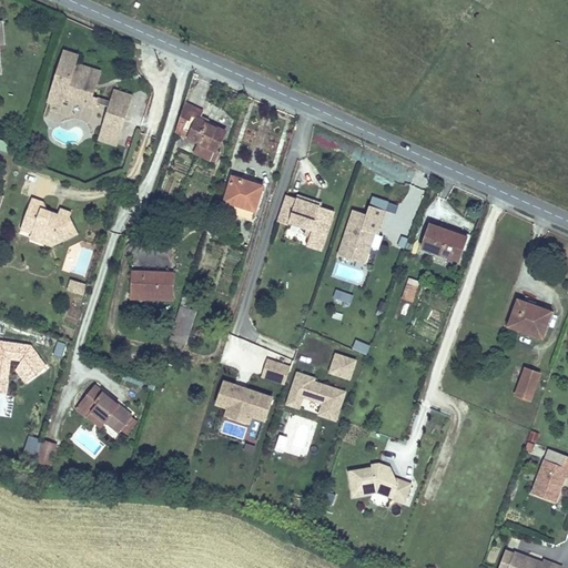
[(72,69),(74,63),(77,57),(63,52),(48,100),(60,103),(62,97),(93,107),(95,98),(92,97),(93,94),(89,88),(91,81),(92,74),(72,69)]
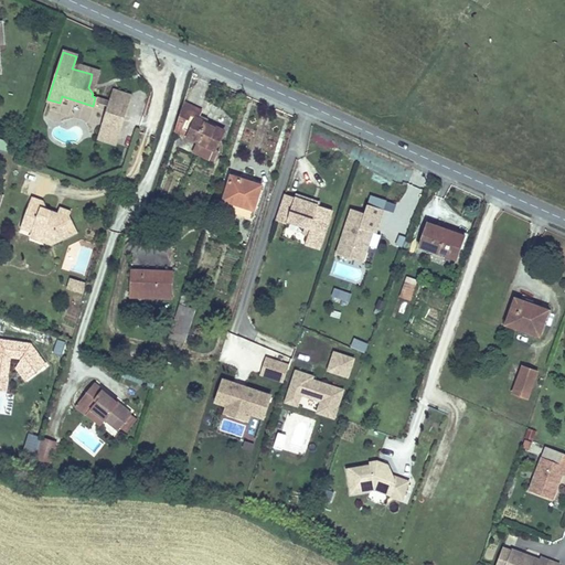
[(99,72),(74,63),(72,68),(92,74),(91,81),(88,87),(93,94),(99,72)]
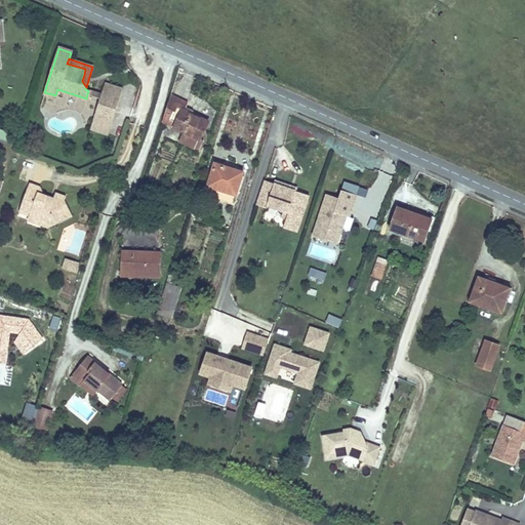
[(107,79),(105,88),(119,92),(122,83),(107,79)]
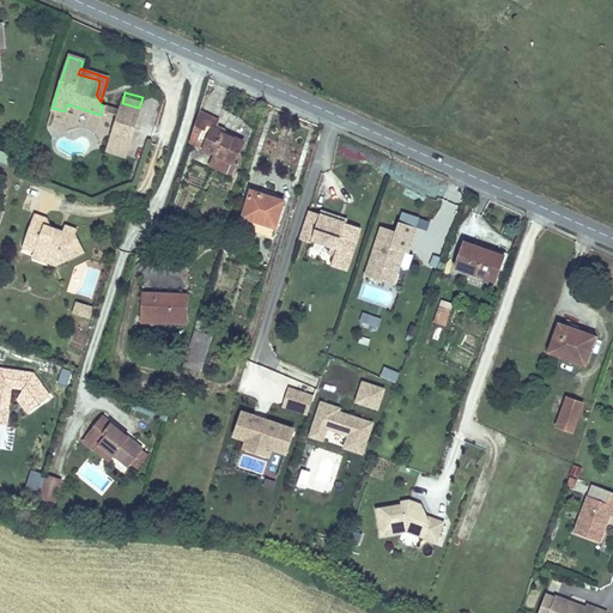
[(139,108),(122,103),(108,145),(125,151),(139,108)]
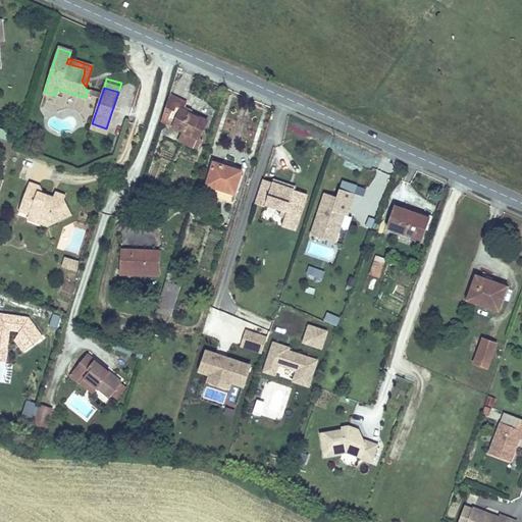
[(170,96),(161,121),(198,141),(206,125),(183,112),(187,105),(170,96)]
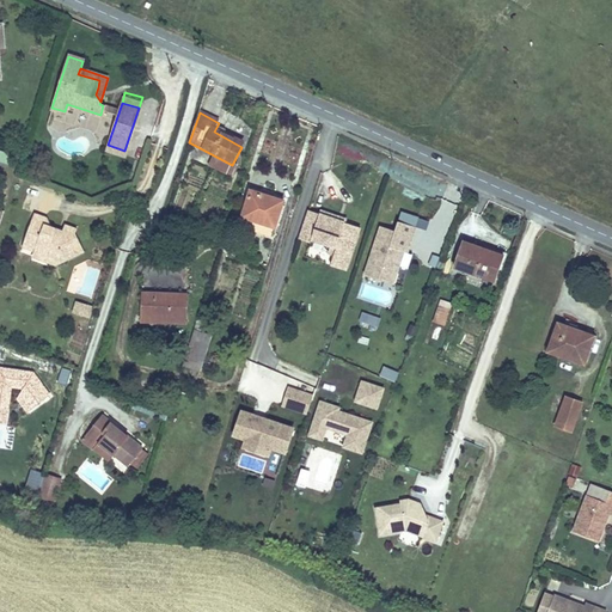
[(285,204),(256,194),(248,218),(276,227),(285,204)]
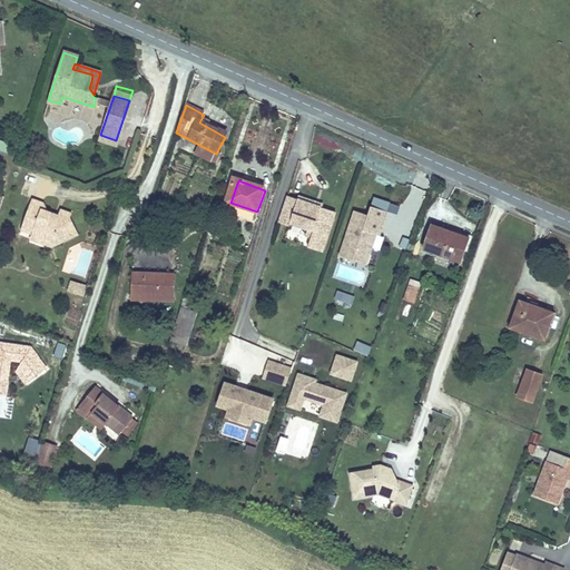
[(32,195),(19,232),(31,237),(31,231),(49,237),(52,244),(76,233),(68,216),(70,209),(61,206),(57,216),(52,214),(51,209),(40,205),(42,199),(32,195)]
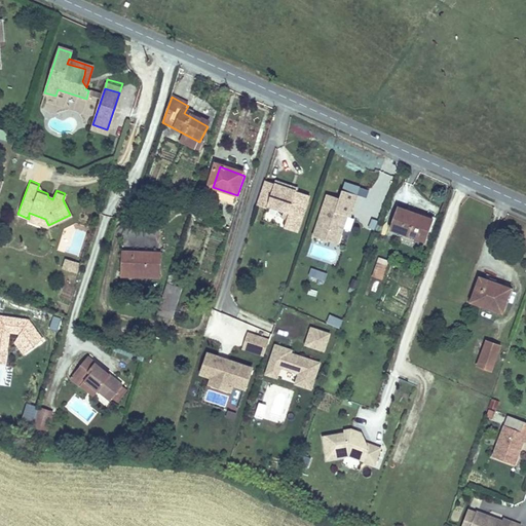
[(266,183),(259,208),(269,211),(270,208),(287,213),(285,219),(289,220),(287,229),(298,233),(299,232),(300,232),(311,197),(298,193),(276,186),(266,183)]
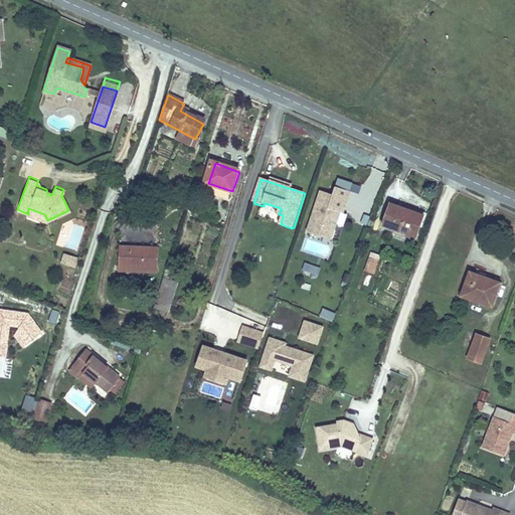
[(272,179),(271,182),(292,189),(293,186),(272,179)]
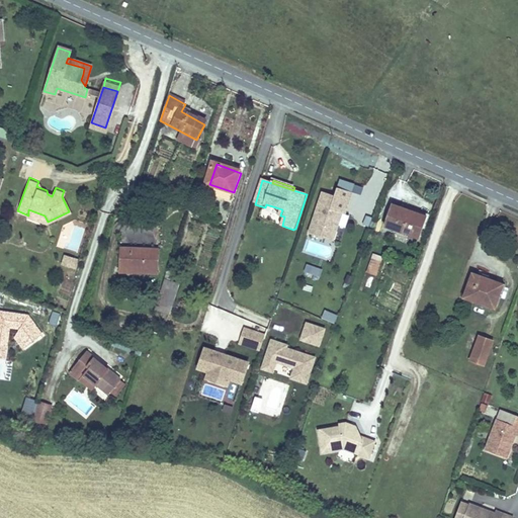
[(337,197),(325,193),(312,235),(333,242),(342,214),(345,214),(347,216),(355,194),(340,189),(337,197)]
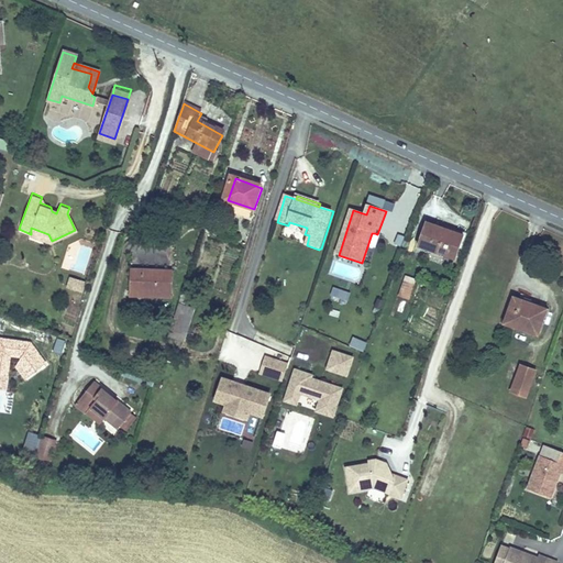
[(462,239),(424,225),(418,246),(454,260),(462,239)]
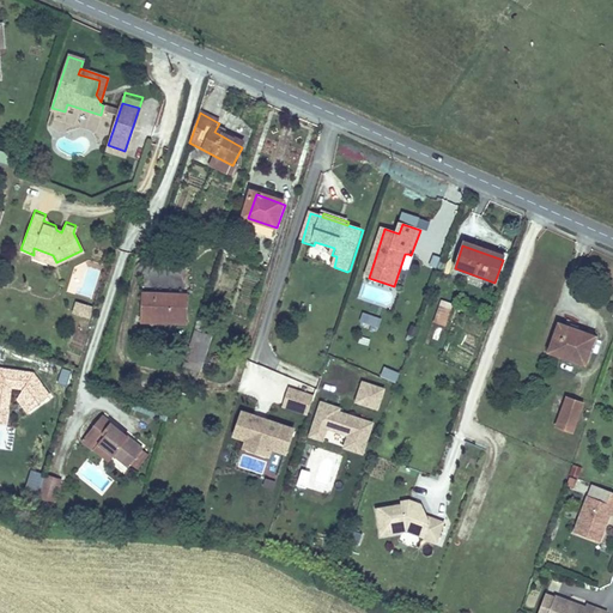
[(408,254),(405,254),(394,286),(398,287),(408,254)]
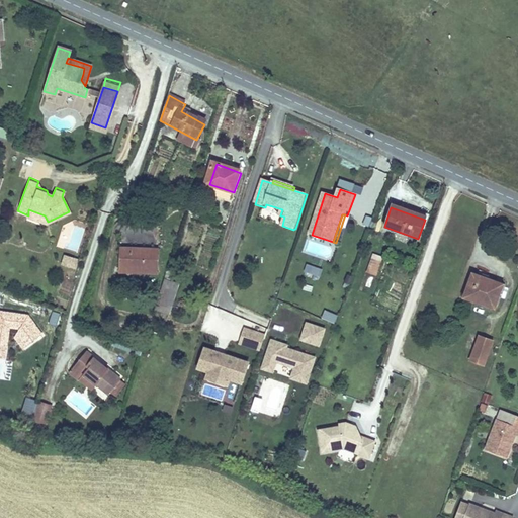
[(131,267),(158,268),(159,249),(121,248),(120,272),(131,272),(131,267)]
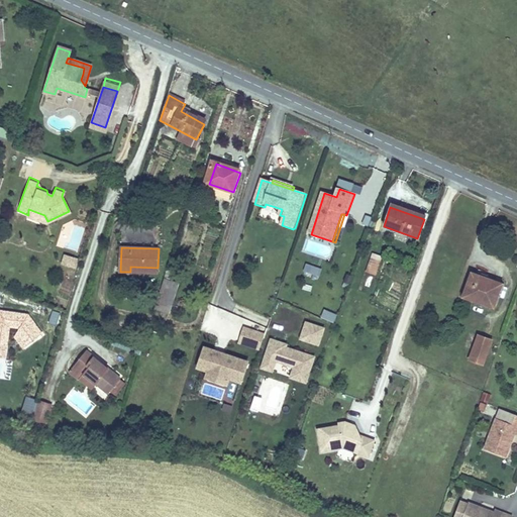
[(65,252),(61,263),(76,268),(79,257),(65,252)]
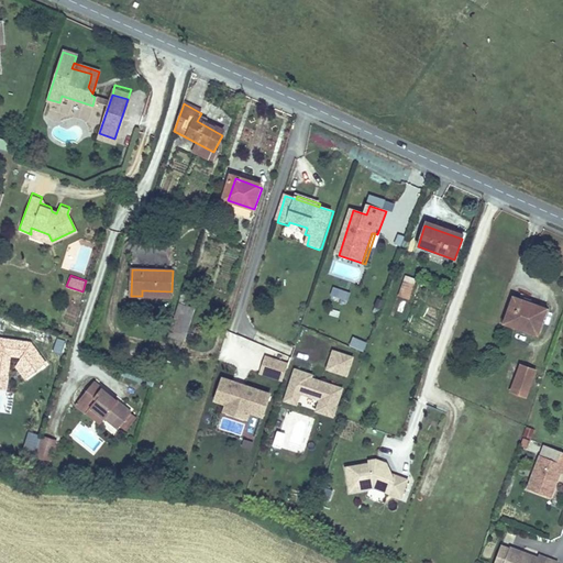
[(416,282),(405,279),(400,296),(410,298),(416,282)]
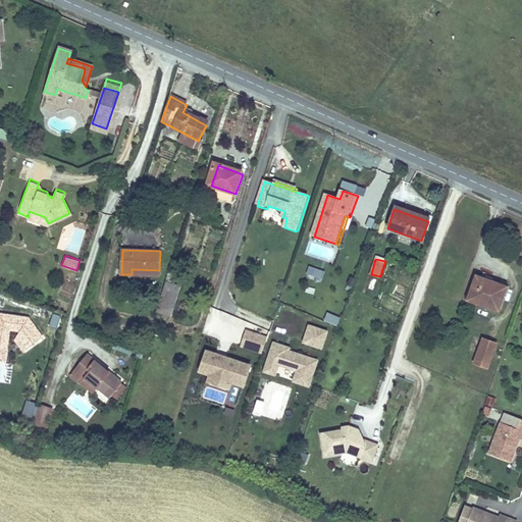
[(307,273),(322,278),(325,269),(310,264),(307,273)]
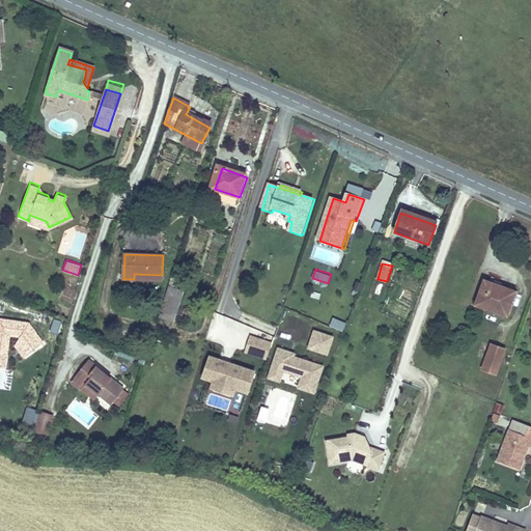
[(171,280),(167,292),(174,296),(177,282),(171,280)]
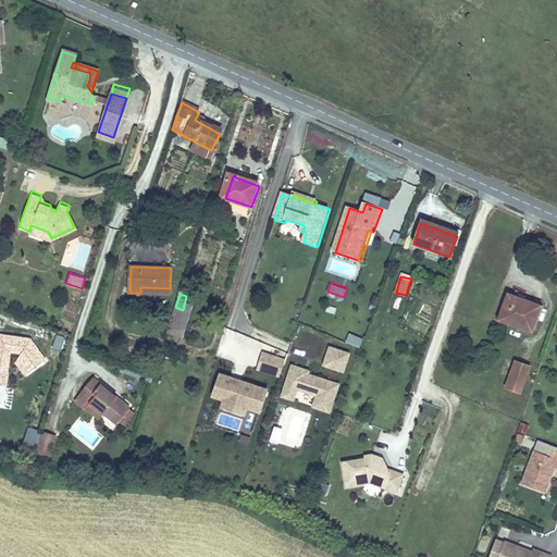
[(507,295),(496,322),(532,334),(542,309),(507,295)]
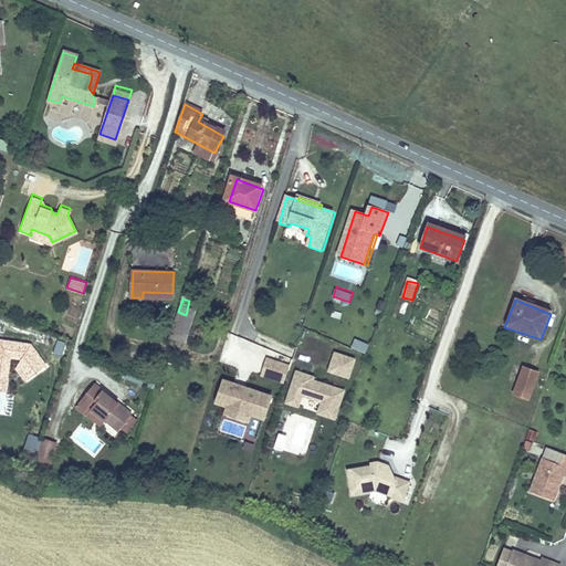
[(0,370),(6,371),(9,350),(20,352),(14,357),(29,374),(46,360),(30,337),(2,335),(1,345),(0,345),(0,370)]
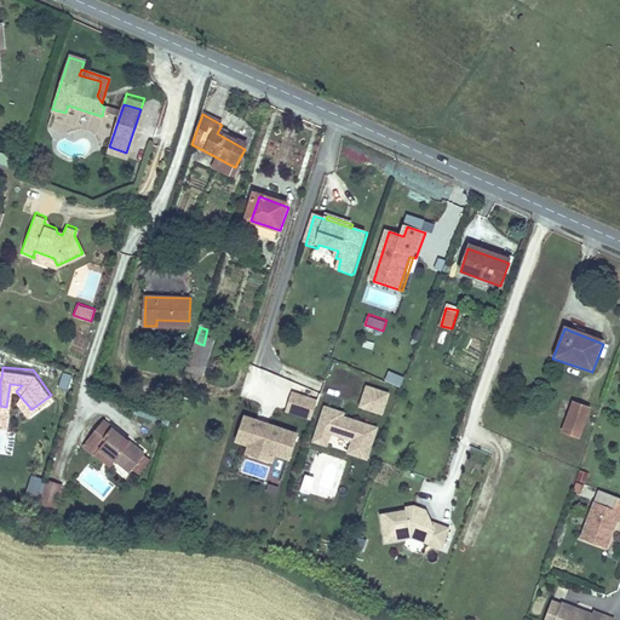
[(385,379),(401,385),(405,375),(389,369),(385,379)]
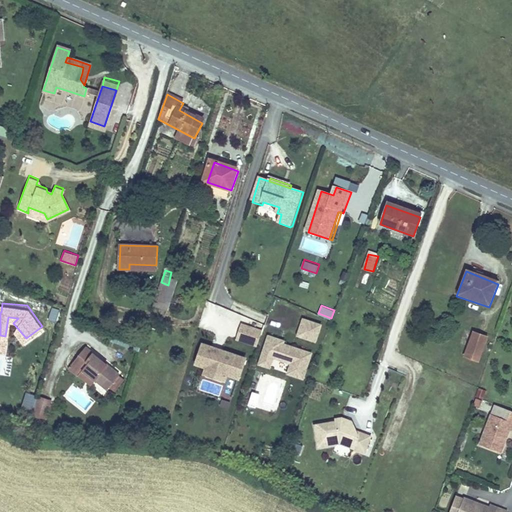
[(316,341),(322,322),(302,316),(296,335),(316,341)]
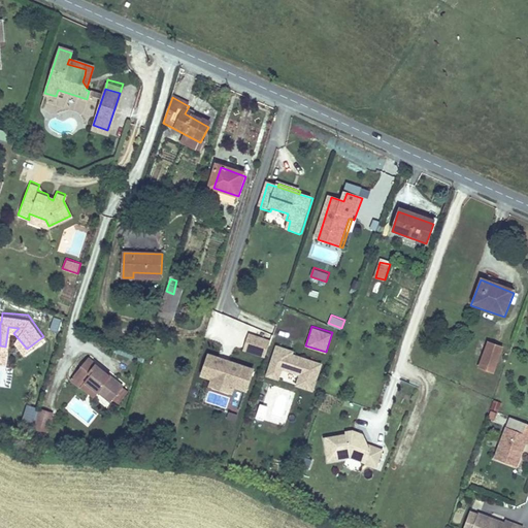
[(265,358),(270,338),(248,332),(242,353),(265,358)]
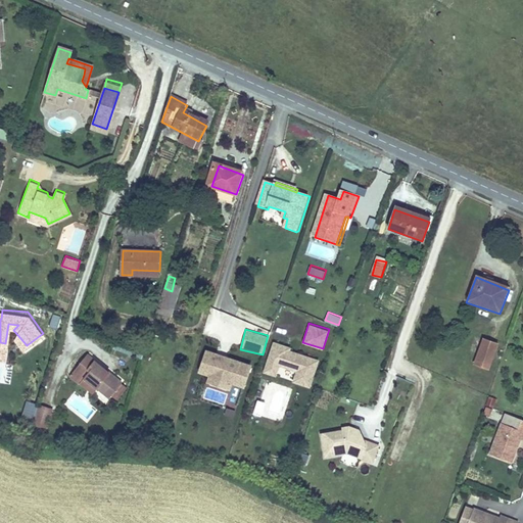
[(141,358),(144,350),(115,340),(112,347),(141,358)]
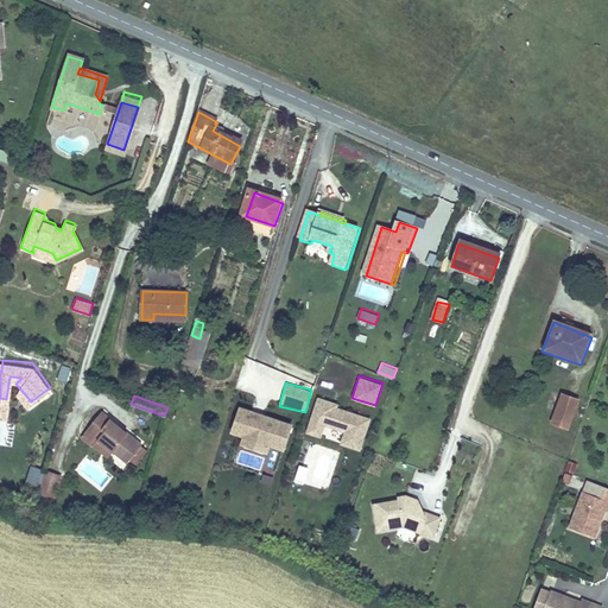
[(361,449),(372,415),(316,398),(305,432),(361,449)]
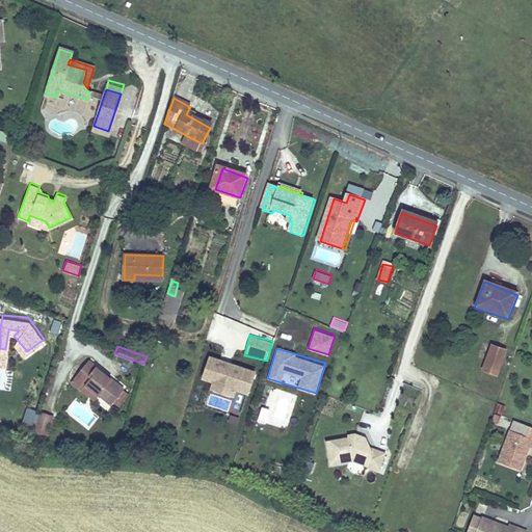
[(484,377),(497,382),(506,356),(494,352),(484,377)]
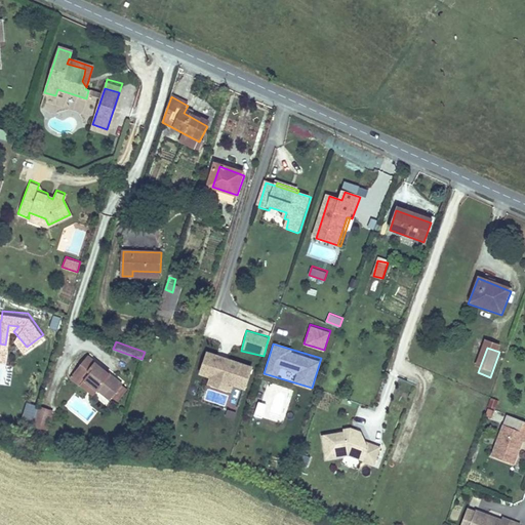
[(233,384),(246,388),(253,364),(207,349),(199,373),(208,376),(206,381),(231,390),(233,384)]
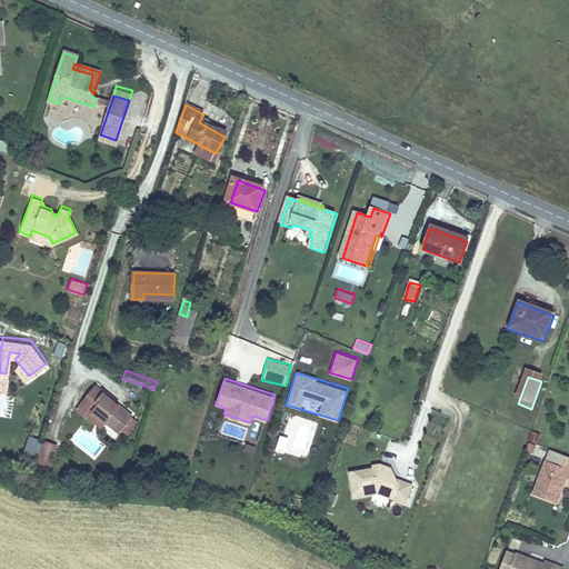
[(260,385),(281,391),(282,386),(262,379),(260,385)]
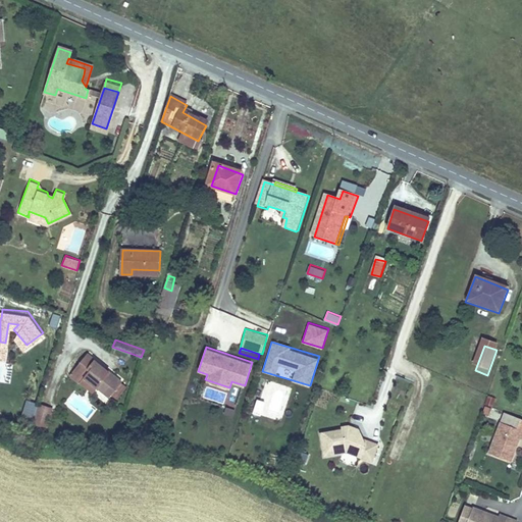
[(92,374),(86,380),(108,401),(122,384),(90,356),(82,365),(92,374)]
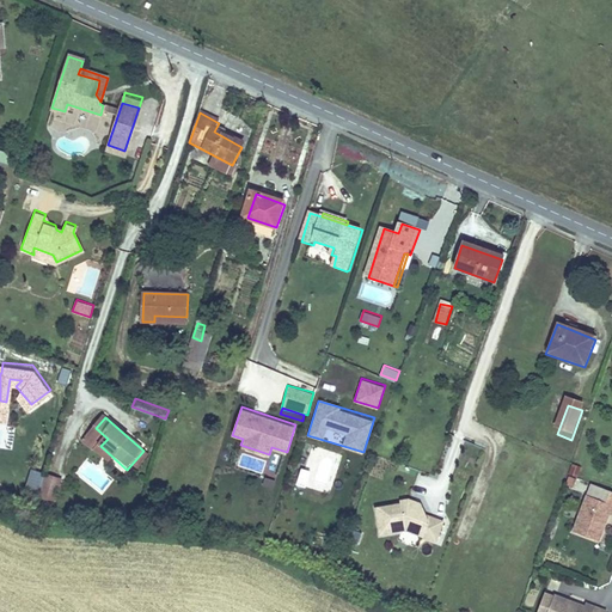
[(95,453),(101,446),(108,439),(96,428),(83,442),(95,453)]
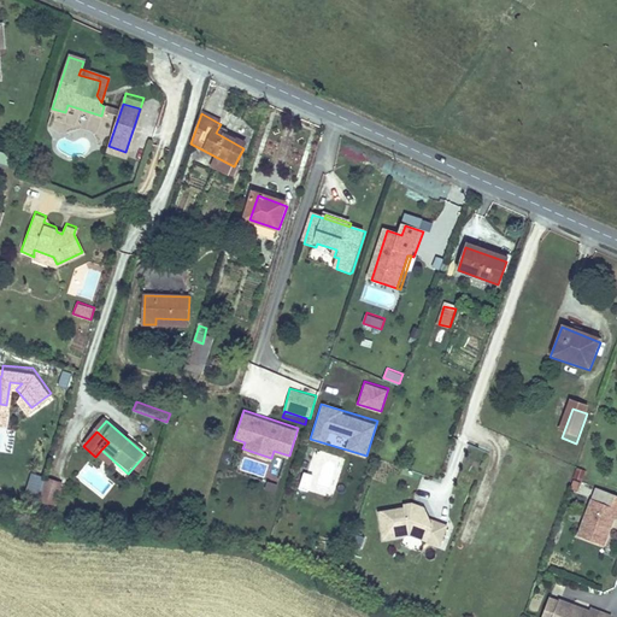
[(576,466),(573,477),(582,481),(586,470),(576,466)]
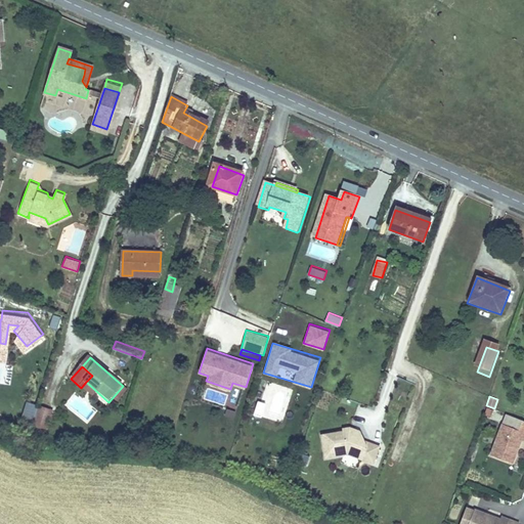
[(254,413),(262,417),(266,401),(258,399),(254,413)]
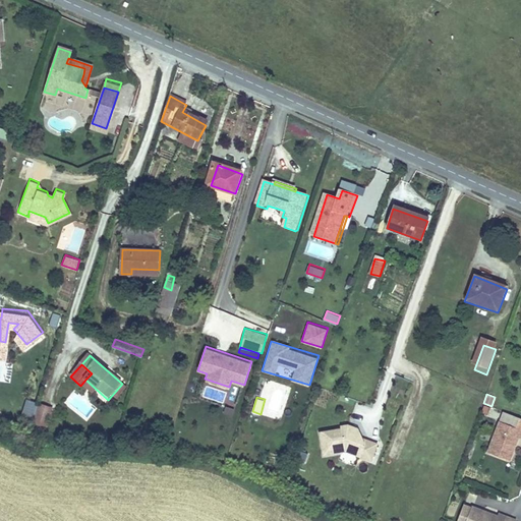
[(34,414),(37,402),(27,399),(23,411),(34,414)]
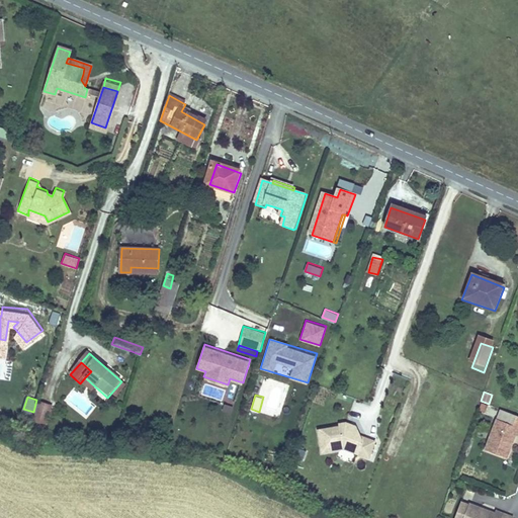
[(39,398),(33,416),(45,420),(51,401),(39,398)]
